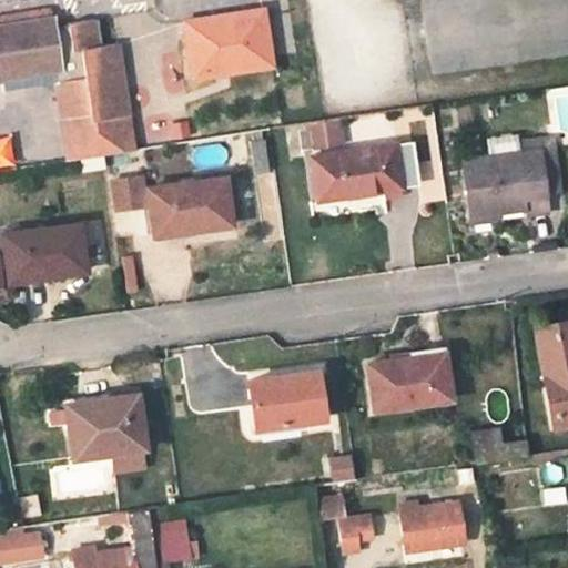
[(424,0),(432,67),(540,53),(534,0),(424,0)]
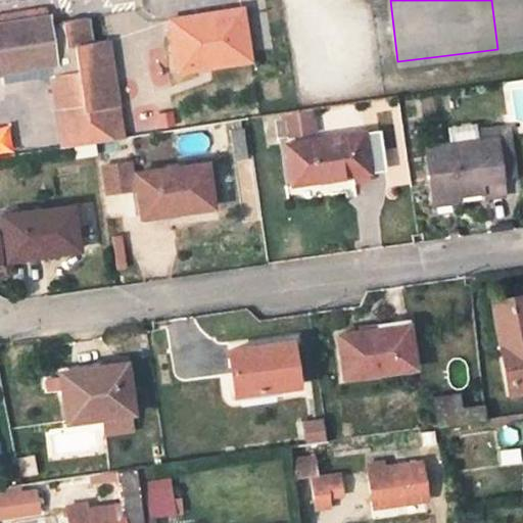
[(46,6),(0,13),(0,24),(48,16),(46,6)]
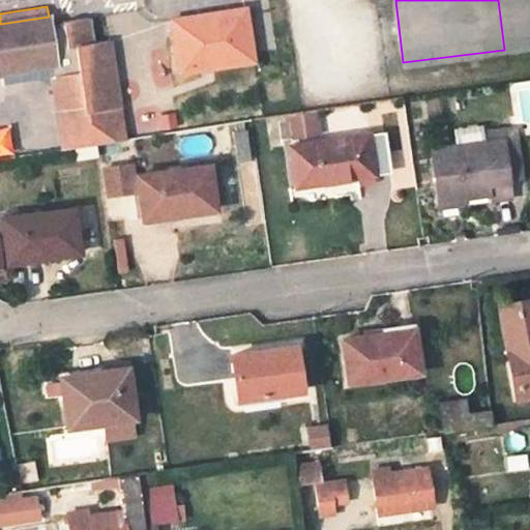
[(247,10),(174,22),(182,75),(257,63),(247,10)]
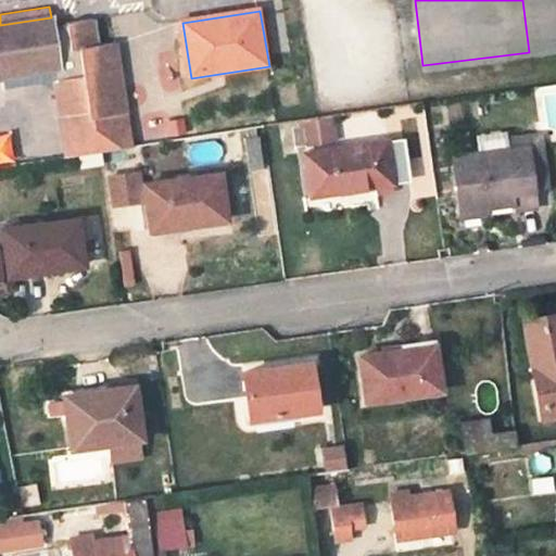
[(59,67),(61,79),(54,80),(60,114),(89,110),(90,116),(125,111),(115,41),(99,43),(93,16),(67,21),(67,22),(52,25),(59,67)]
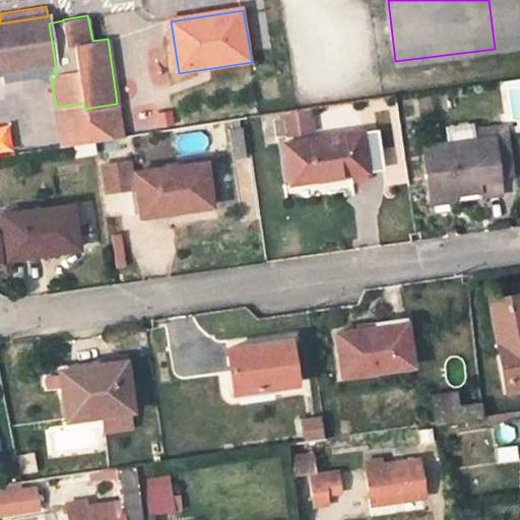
[(48,16),(0,23),(0,58),(2,71),(55,63),(49,23),(48,16)]
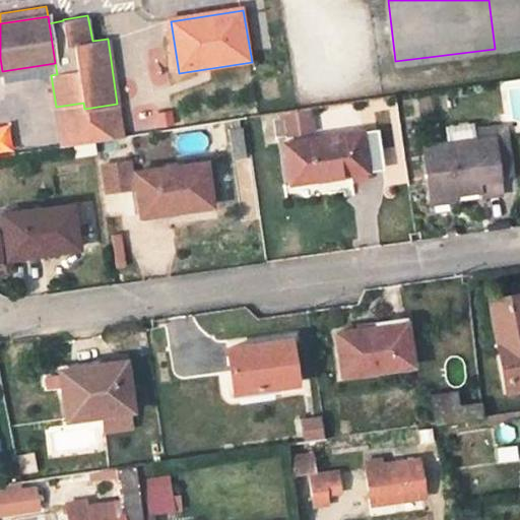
[(83,103),(56,107),(62,144),(121,135),(117,104),(84,109),(83,103)]
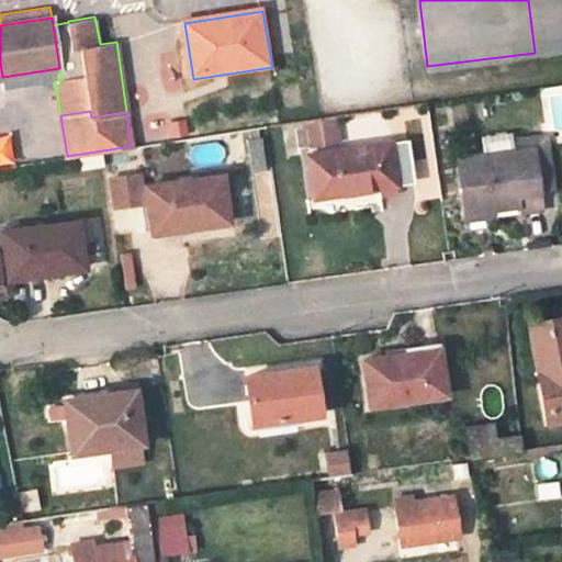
[(336,122),(306,126),(308,146),(338,143),(336,122)]
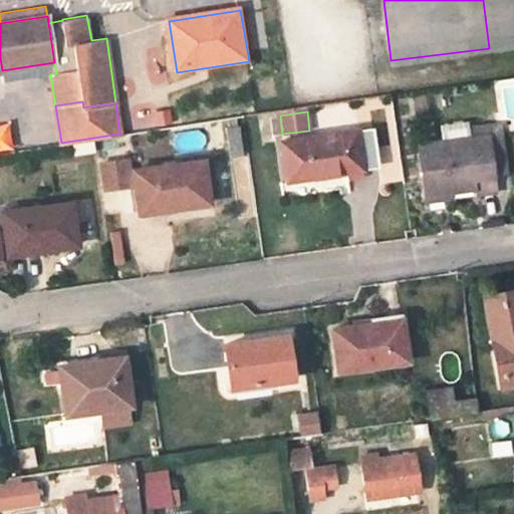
[(439,121),(439,135),(467,135),(467,121),(439,121)]
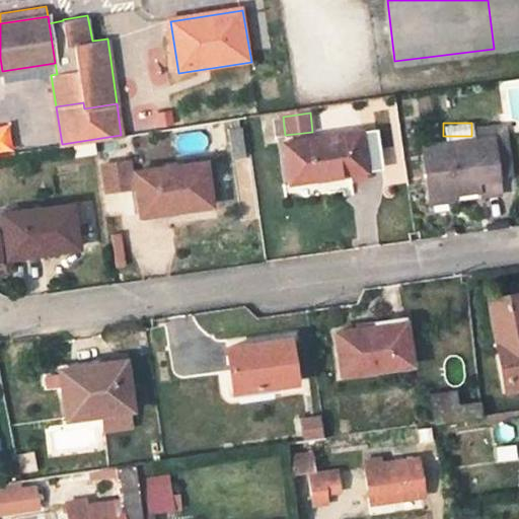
[(475,138),(425,145),(432,196),(455,193),(479,190),(500,187),(499,177),(512,175),(505,125),(473,129),(475,138)]
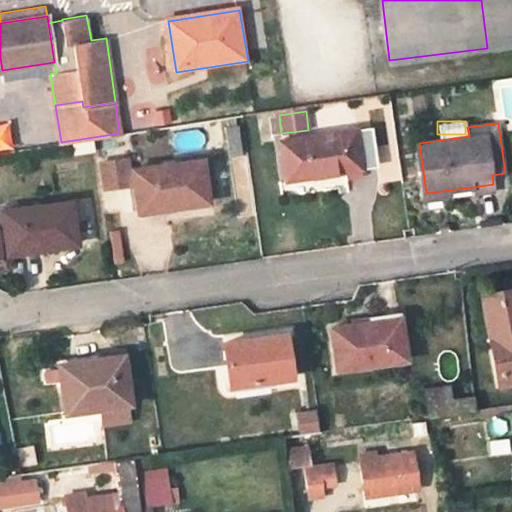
[(237,125),(225,127),(229,155),(241,154),(237,125)]
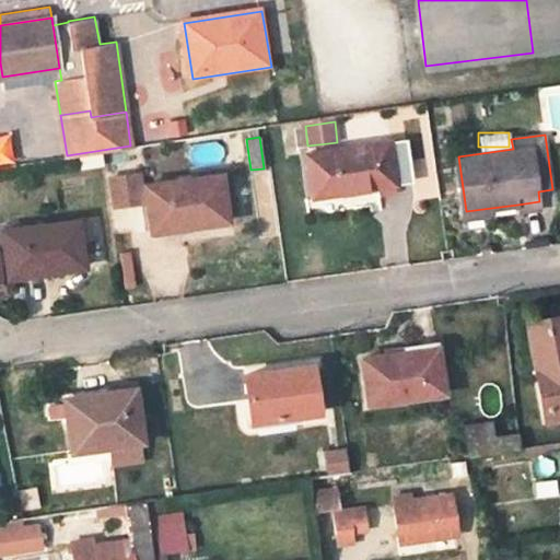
[(389,141),(307,153),(314,196),(396,184),(389,141)]
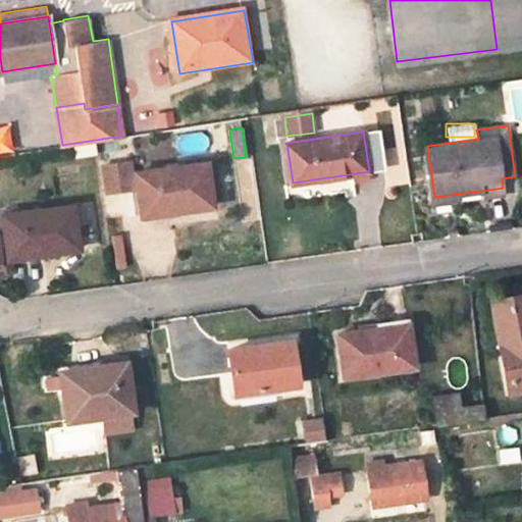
[(205,162),(137,172),(142,214),(211,206),(205,162)]
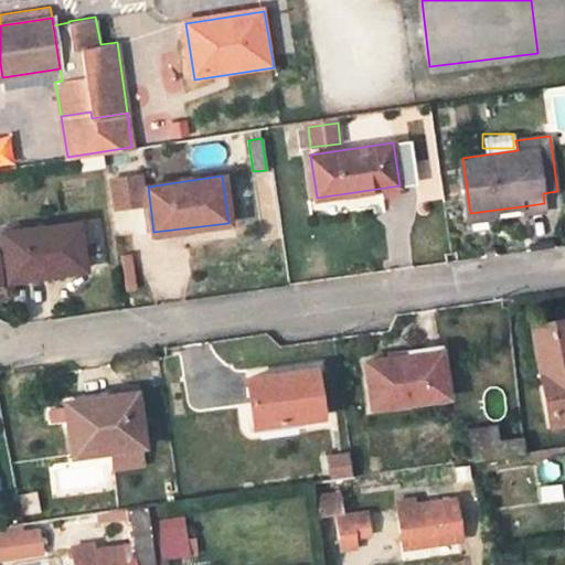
[(438,178),(415,181),(418,202),(441,199),(438,178)]
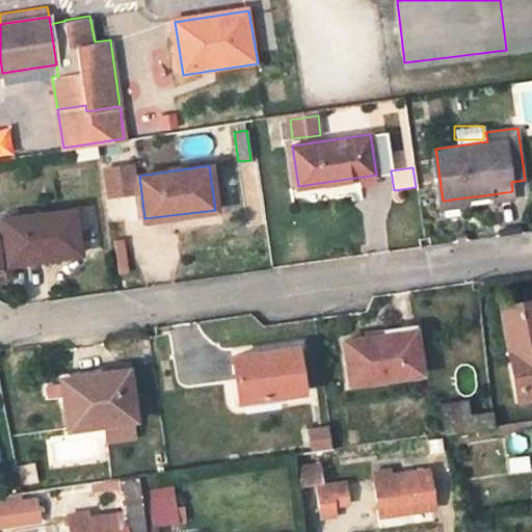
[(467,197),(443,201),(443,207),(468,204),(467,197)]
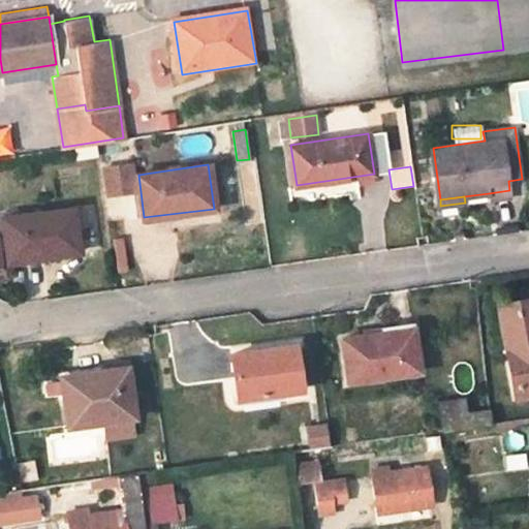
[(73,208),(2,218),(9,261),(80,251),(73,208)]
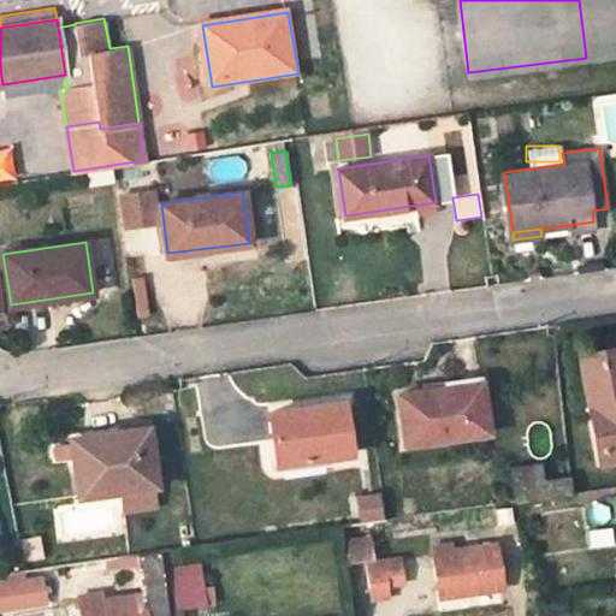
[(146,311),(141,273),(128,276),(132,313),(146,311)]
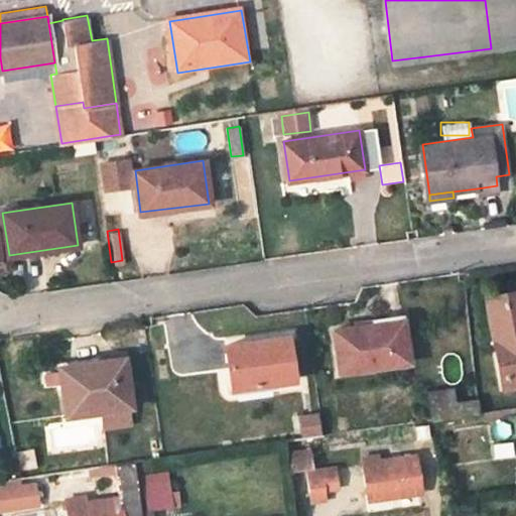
[(515,290),(486,297),(489,307),(515,301),(515,290)]
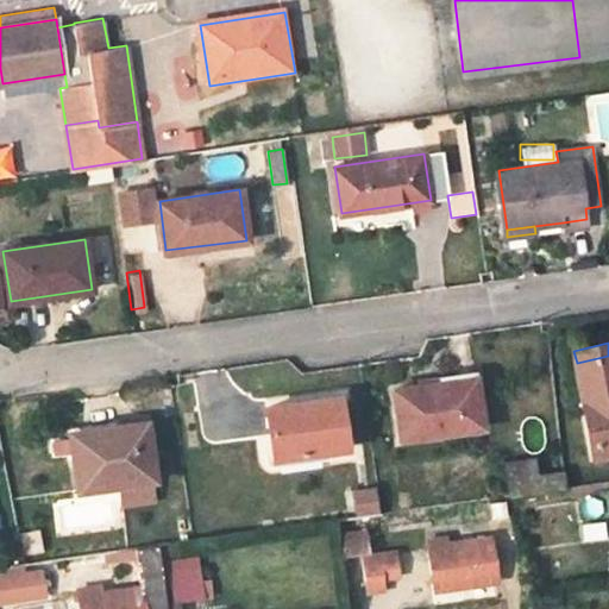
[(608,356),(577,363),(595,457),(608,453),(608,356)]
